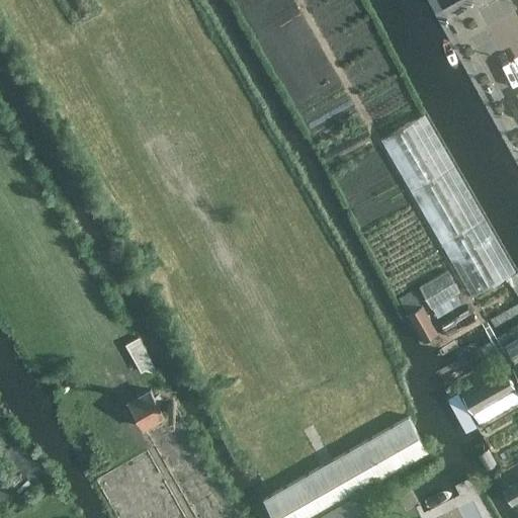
[(472,296),(506,276),(515,271),(424,113),(381,139),(472,296)]
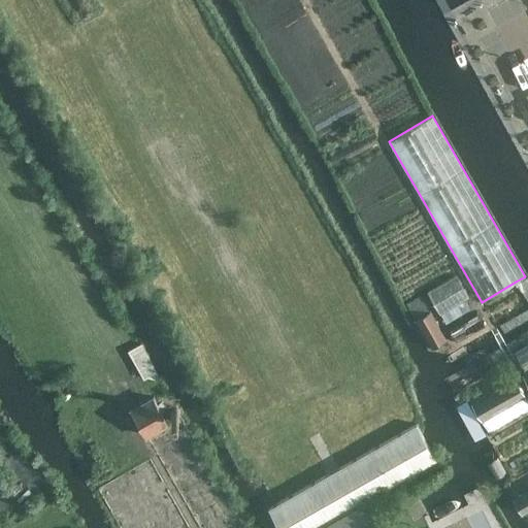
[(440,315),(469,298),(456,274),(427,291),(440,315)]
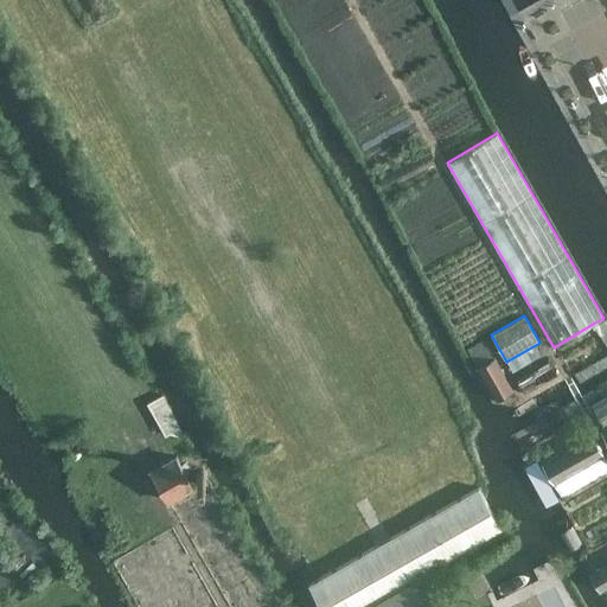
[(496,400),(513,390),(485,339),(468,349),(478,366),(478,368),(496,400)]
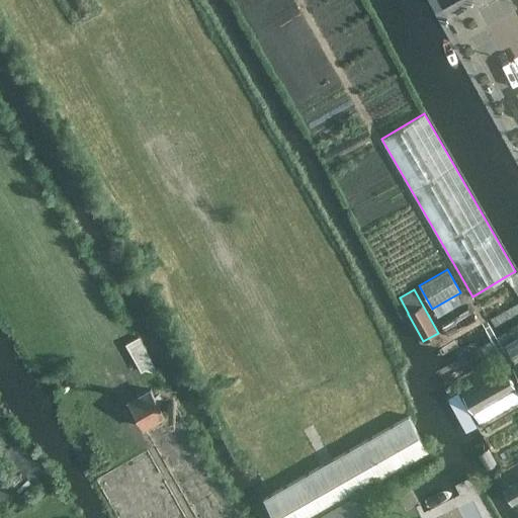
[(517,335),(504,344),(516,364),(512,366),(517,375),(517,335)]
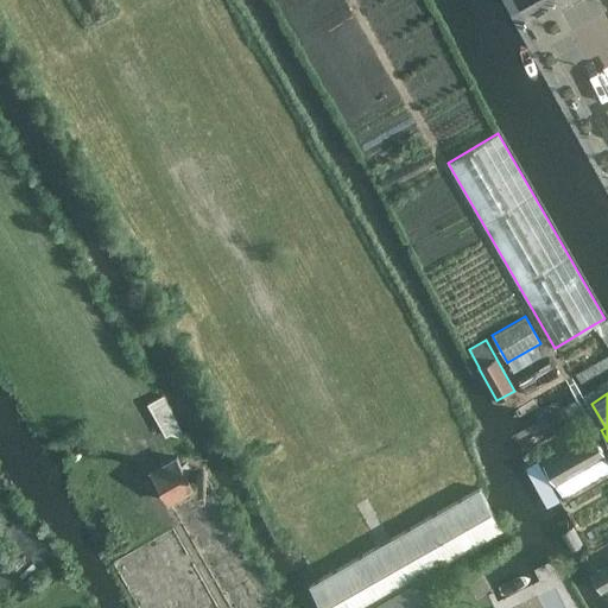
[(525,449),(574,420),(565,405),(517,434),(525,449)]
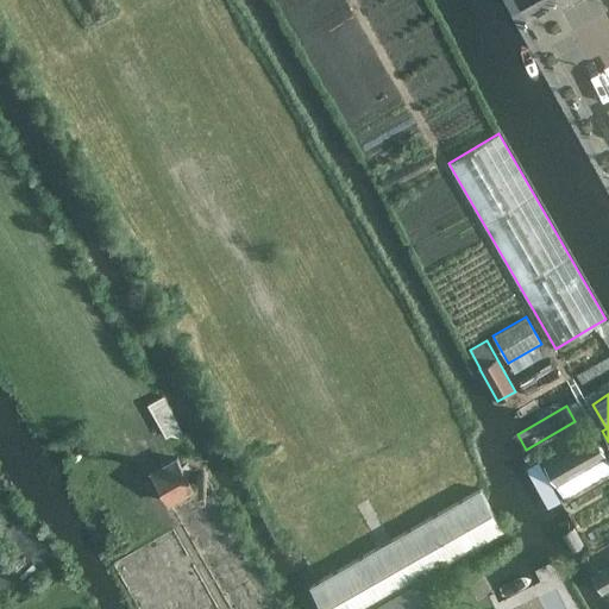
[(607,457),(595,435),(544,464),(556,485),(607,457)]
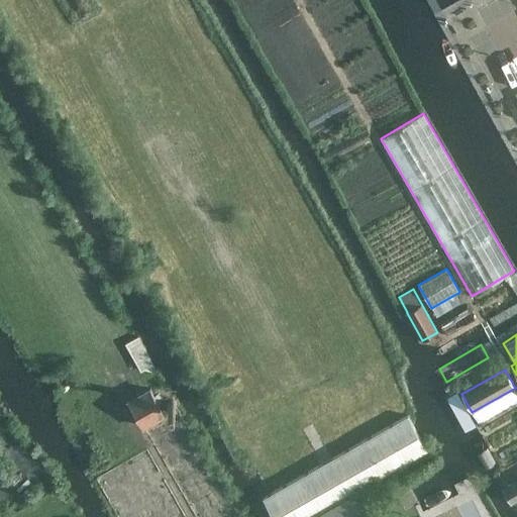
[(166,415),(165,413),(150,387),(126,400),(142,428),(166,415)]
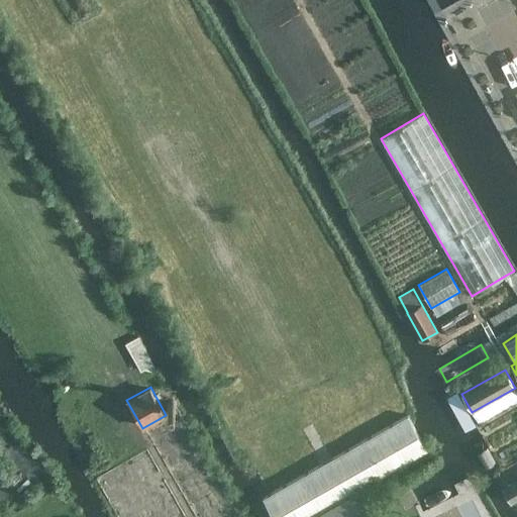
[(240,516),(177,407),(165,413),(166,415),(142,428),(194,516),(240,516)]
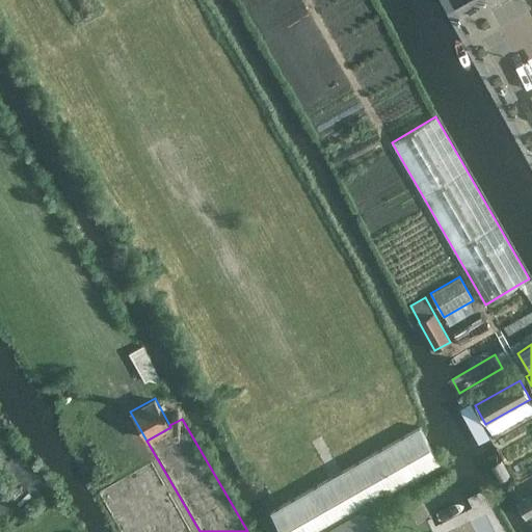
[(420,427),(271,512),(283,531),(316,531),(368,503),(369,504),(440,462),(420,427)]
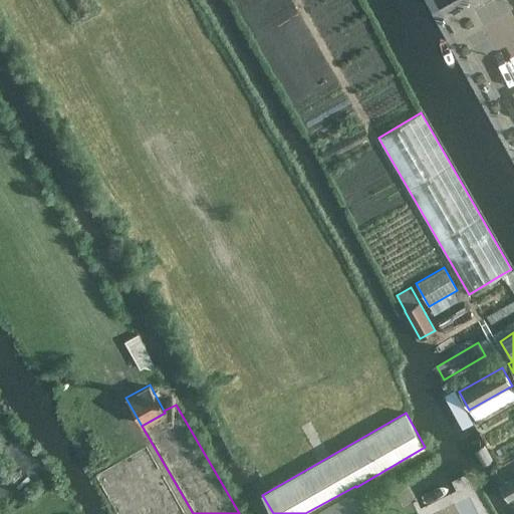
[(117,513),(185,513),(147,446),(95,475),(117,513)]
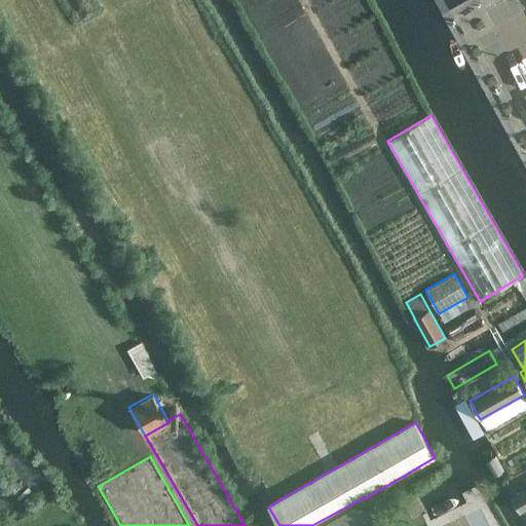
[(525,487),(512,495),(521,511),(525,508),(525,487)]
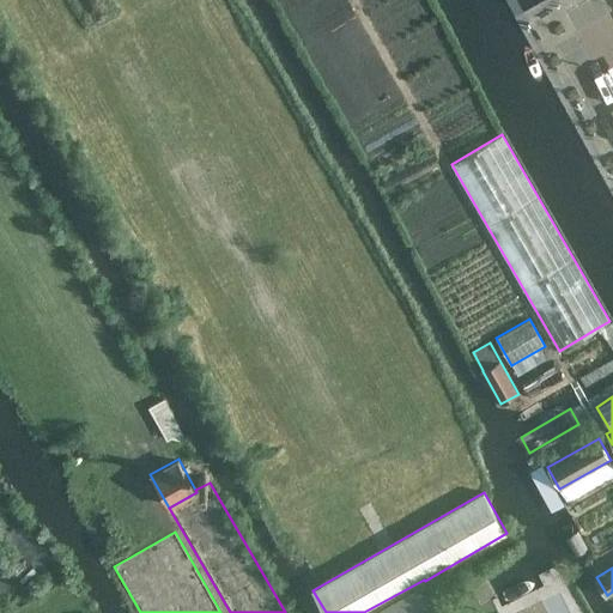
[(424,580),(364,612),(442,612),(424,581),(425,581),(424,580)]
